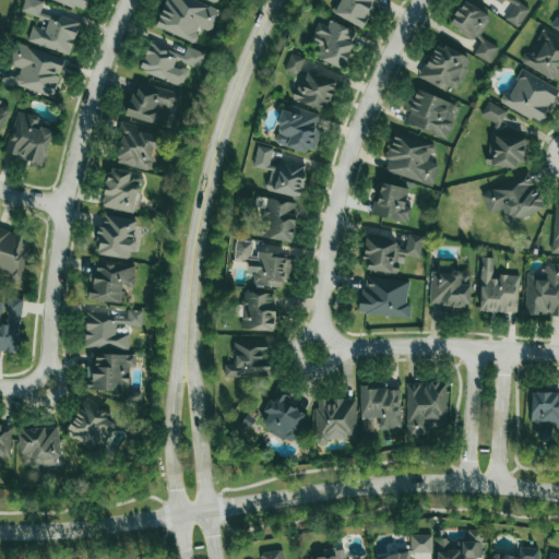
[(26,43),(69,56),(80,23),(42,11),(44,2),(36,0),(23,0),(20,12),(47,21),(44,30),(32,26),(26,43)]
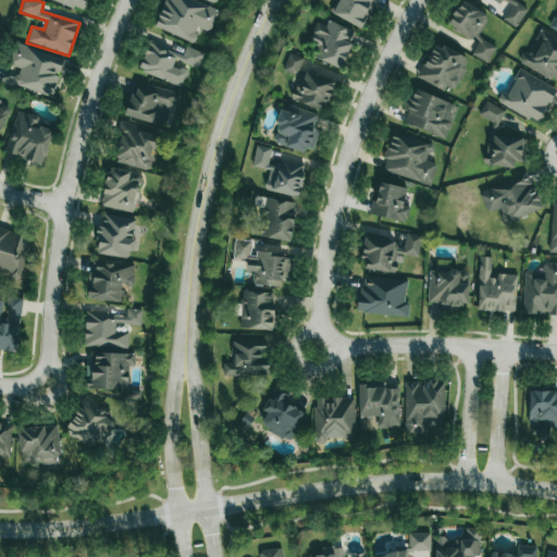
[(87,0),(51,0),(84,11),(87,0)]
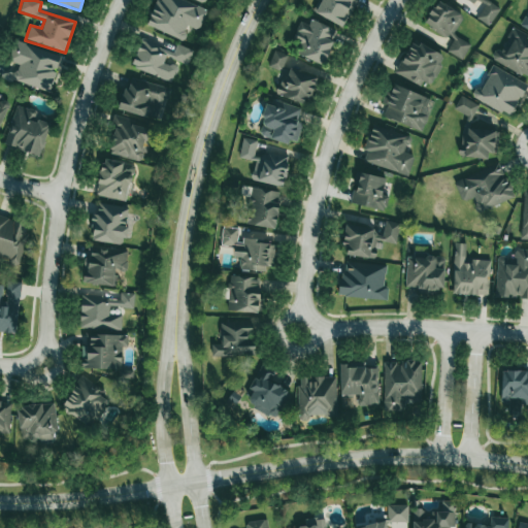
[(157,0),(146,26),(183,40),(189,27),(198,30),(206,9),(183,0),(157,0)]
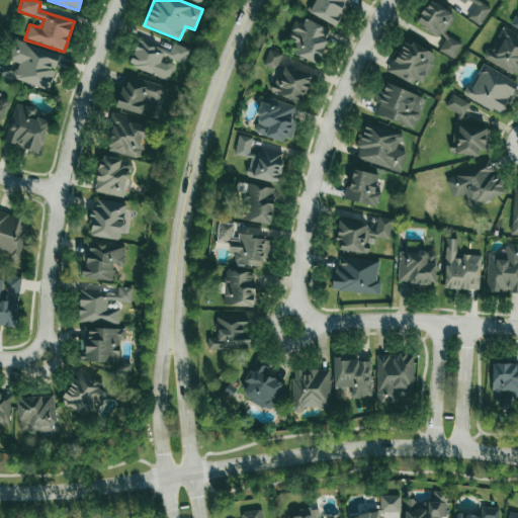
[(349,0),(315,0),(309,13),(337,27),(349,0)]
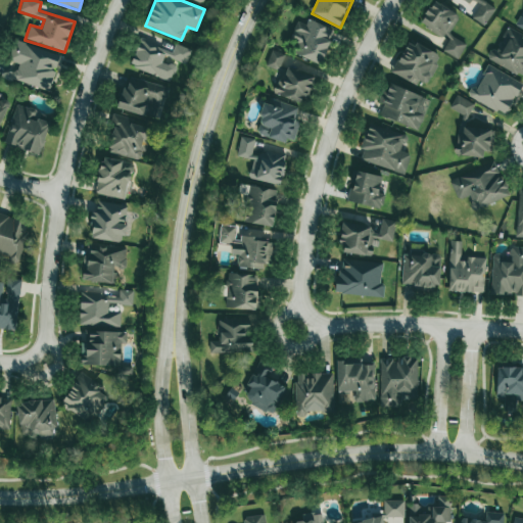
[(481,0),(463,0),(469,4),(472,0),(481,5),(472,18),(484,27),(495,9),(481,0)]
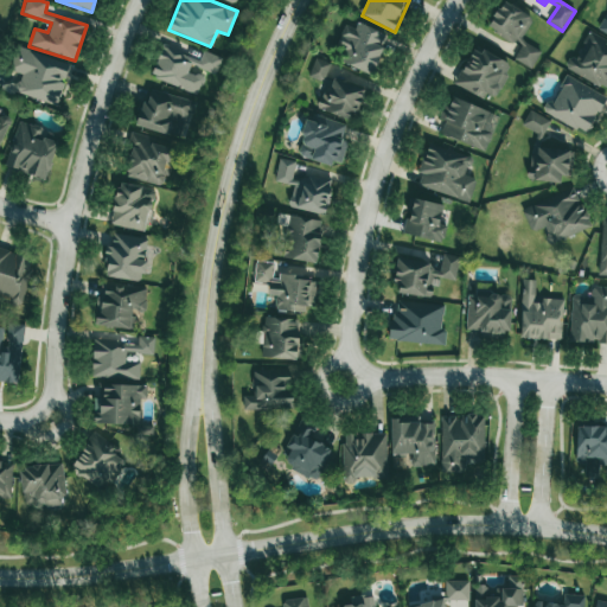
[(541,52),(521,39),(532,19),(504,1),(487,26),(521,48),(513,59),(530,70),(541,52)]
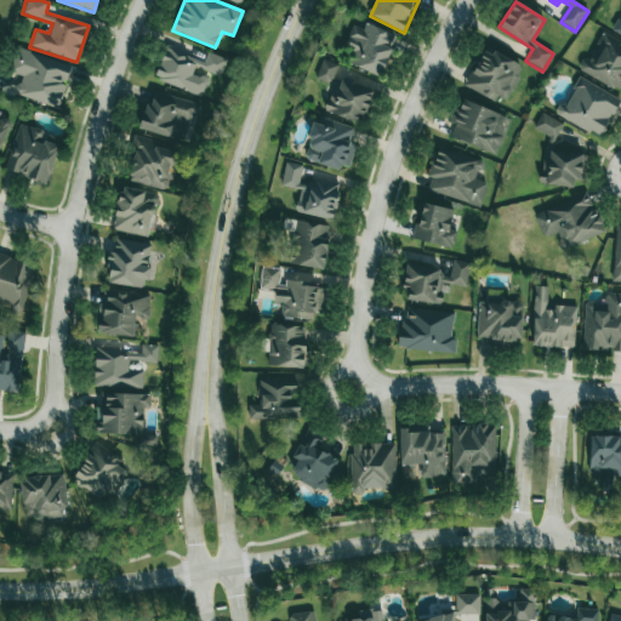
[(345,49),(352,50),(348,66),(382,77),(396,34),(365,24),(364,29),(352,26),(345,49)]
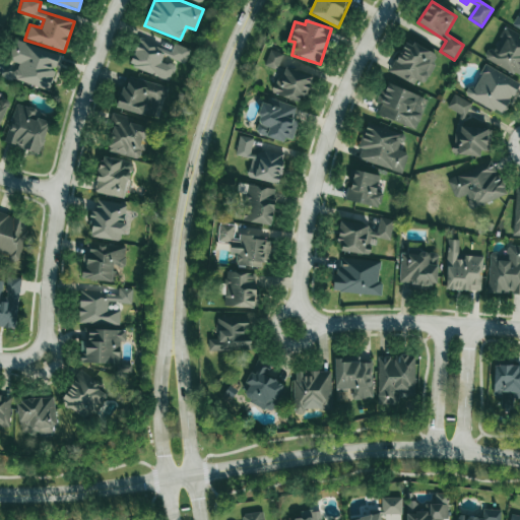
[(519,76),(519,35),(504,27),(499,38),(503,39),(496,52),(488,48),(482,58),(519,76)]
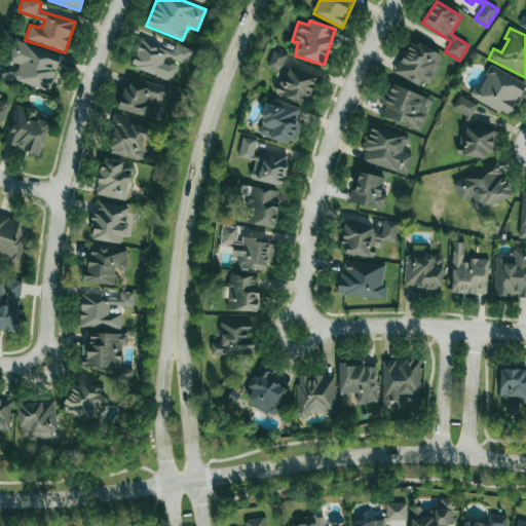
[(187,65),(192,50),(176,44),(174,50),(140,39),(130,68),(172,81),(177,67),(163,63),(165,57),(187,65)]
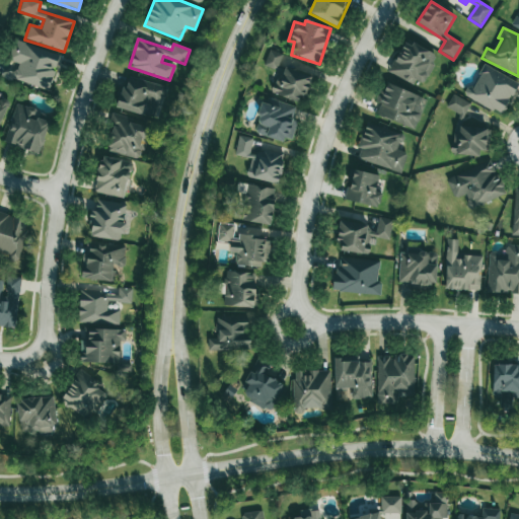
[(414,85),(417,80),(424,83),(437,56),(404,40),(388,72),(414,85)]
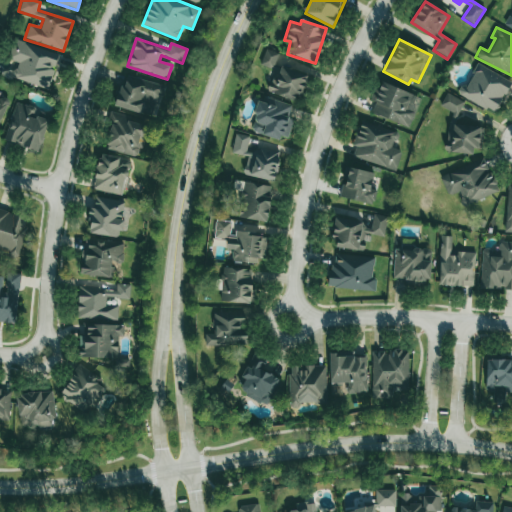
[(48,90),(59,54),(14,40),(8,59),(17,62),(13,75),(4,72),(3,75),(48,90)]
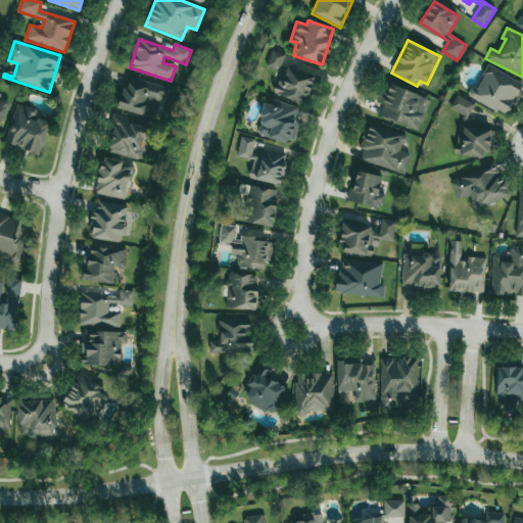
[(285,54),(271,50),(267,65),(280,69),(285,54)]
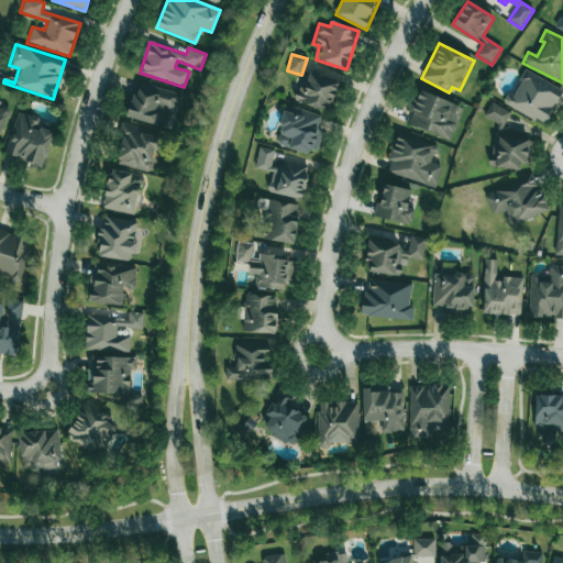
[(562,90),(526,70),(512,95),(508,92),(503,103),(544,125),(562,90)]
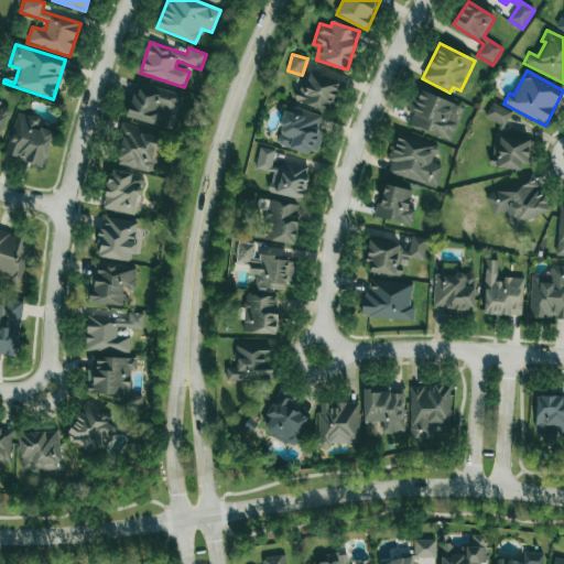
[(337,80),(305,73),(297,104),(329,110),(337,80)]
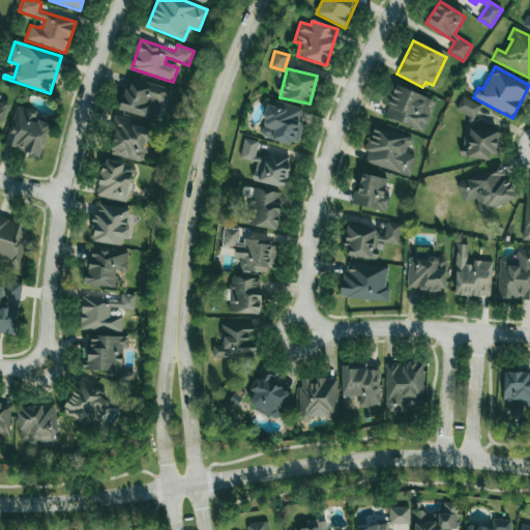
[(120,110),(156,120),(162,101),(167,104),(171,89),(129,78),(120,110)]
